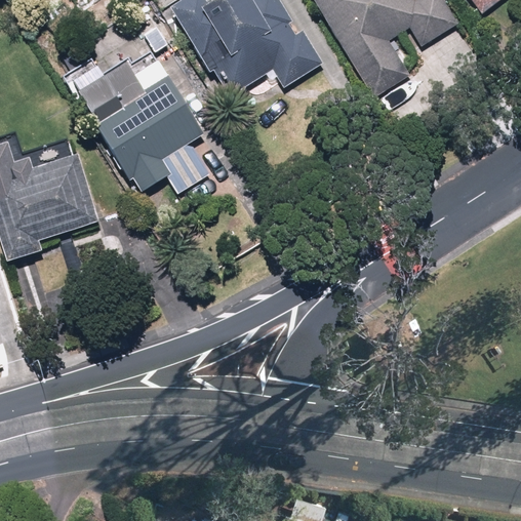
[(175,0),(165,7),(229,98),(271,69),(284,88),(324,61),(302,29),(299,31),(277,0),(246,0),(244,1),(243,0),(208,0),(175,0)]
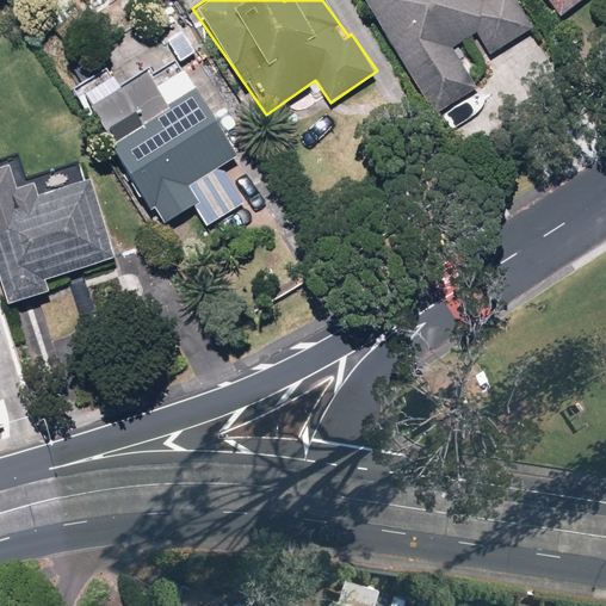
[(363,0),(439,110),(476,84),(452,50),(477,31),(494,55),(533,26),(514,0),(484,0),(483,1),(482,0),(363,0)]
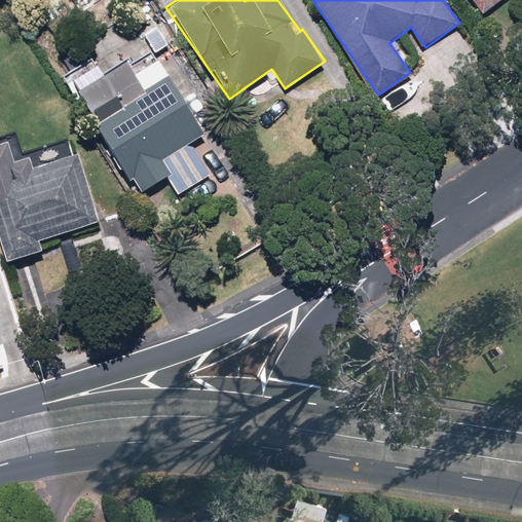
[(473,0),(484,12),(498,0),(473,0)]
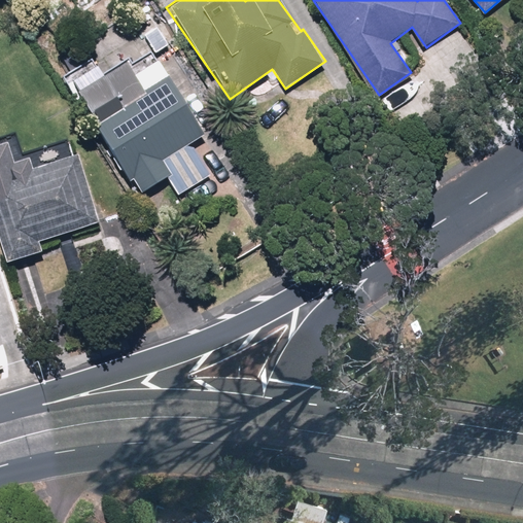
[(91,59),(65,79),(127,183),(133,180),(141,194),(168,178),(178,195),(210,176),(192,145),(205,137),(153,49),(134,61),(131,56),(100,74),(91,59)]
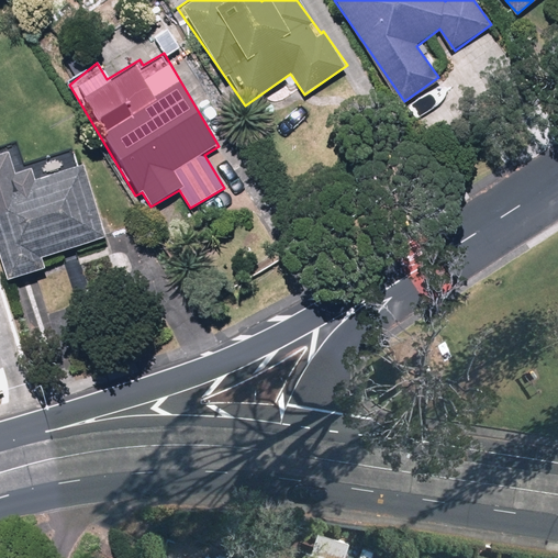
[(4,154),(0,155),(0,266),(4,280),(43,268),(40,257),(105,238),(80,155),(11,176),(4,154)]
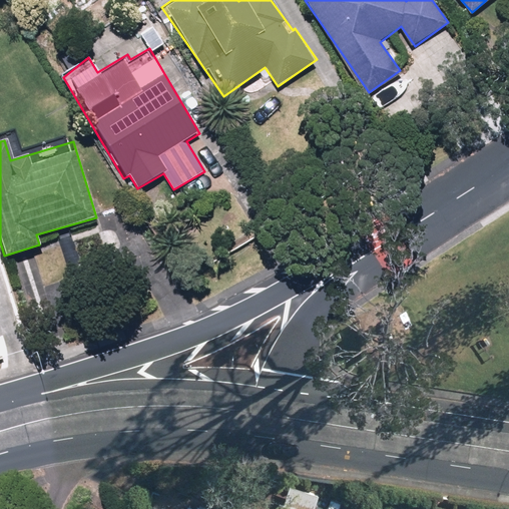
All buildings are outlined.
